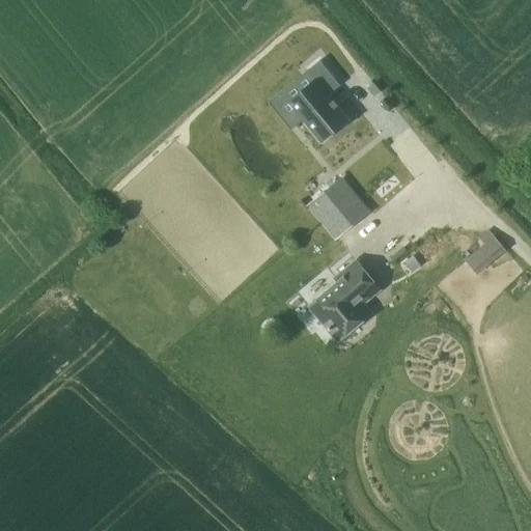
[(319,91),(295,111),(327,151),(353,132),(333,107),(346,96),(326,72),(312,82),(319,91)]
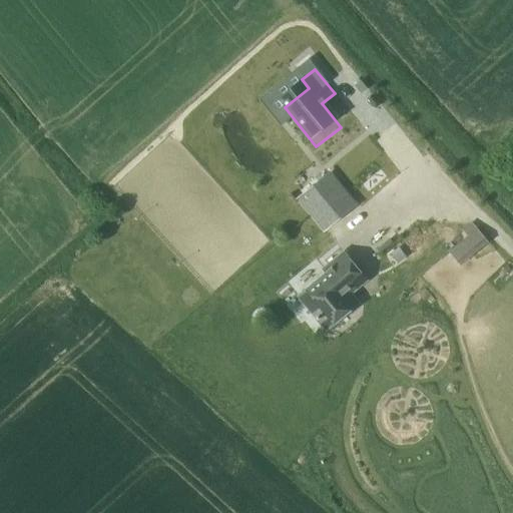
[(361,80),(356,85),(362,93),(368,88),(361,80)]
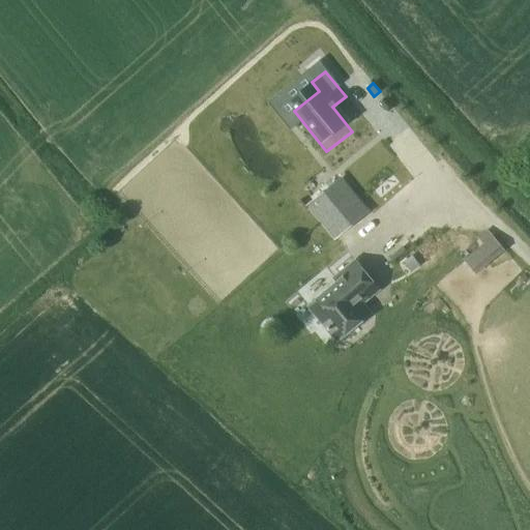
[(335,233),(367,207),(342,177),(311,203),(335,233)]
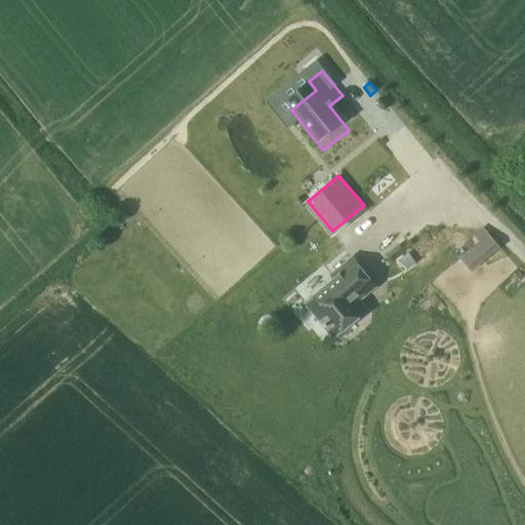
[(489,231),(459,253),(472,269),(501,246),(489,231)]
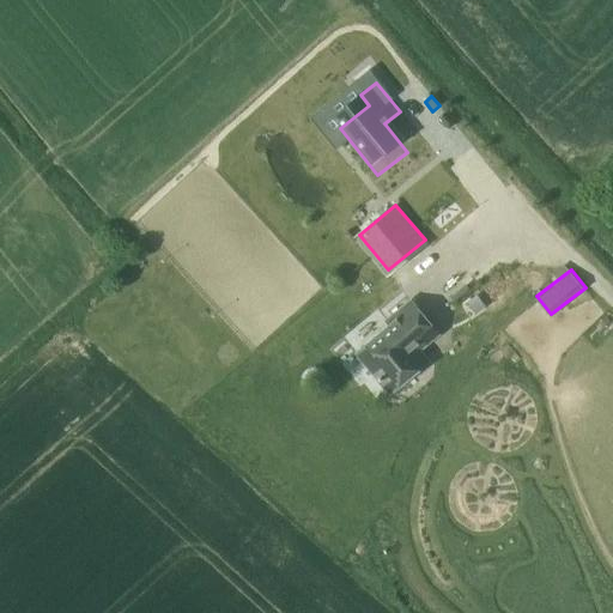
[(463,319),(487,303),(480,292),(456,307),(463,319)]
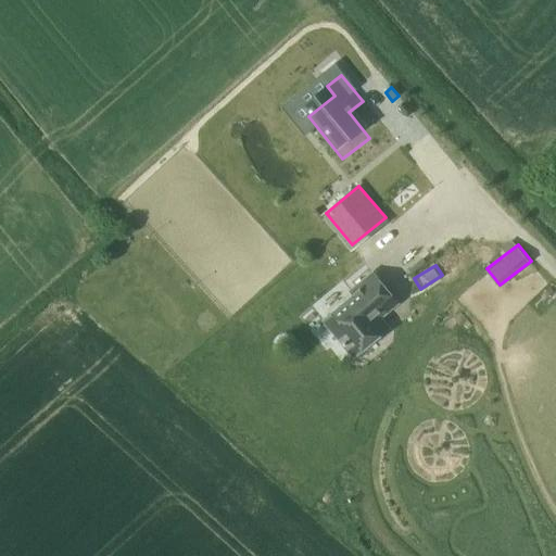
[(353,297),(323,320),(353,357),(389,328),(381,318),(399,304),(390,293),(377,276),(374,272),(371,273),(368,269),(346,289),(353,297)]
